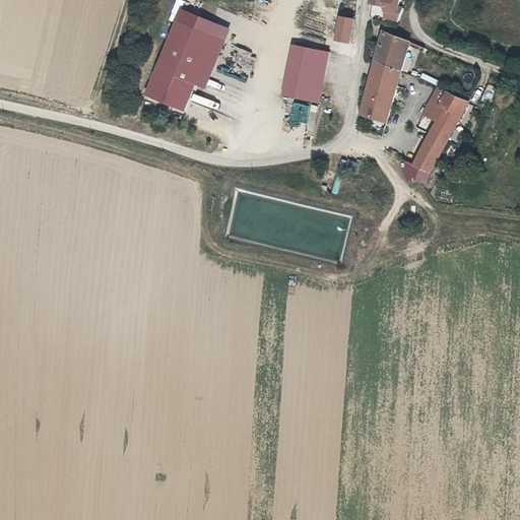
[(398,8),(387,6),(385,20),(398,22),(403,9),(398,8)]
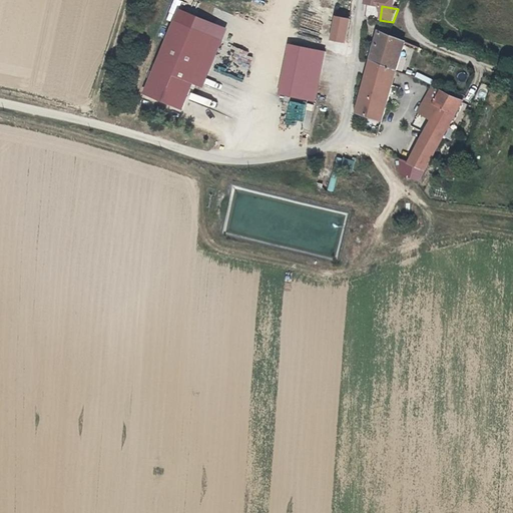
[(173,16),(168,28),(206,45),(211,33),(173,16)]
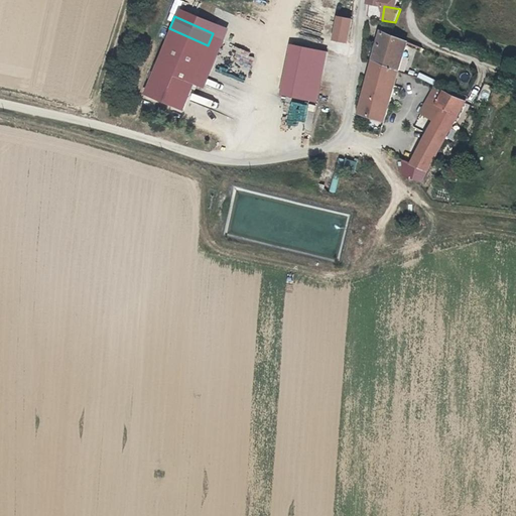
[(349,21),(336,18),(331,39),(343,42),(349,21)]
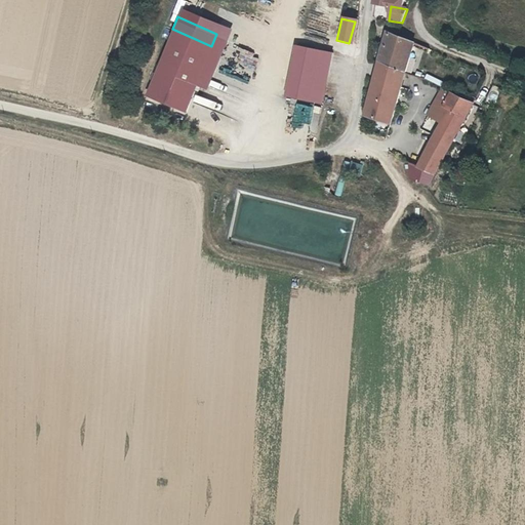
[(211,46),(172,29),(144,92),(183,109),(187,99),(211,46)]
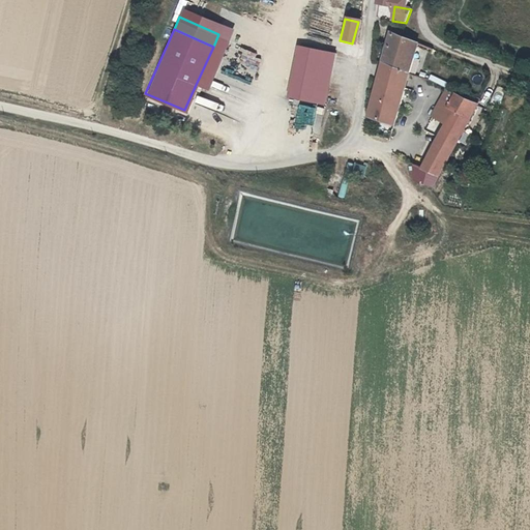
[(392,124),(416,41),(388,31),(367,116),(392,124)]
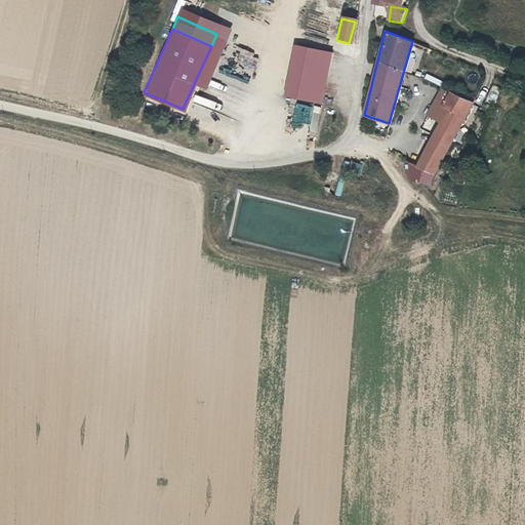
[(318,104),(328,52),(296,46),(286,96),(318,104)]
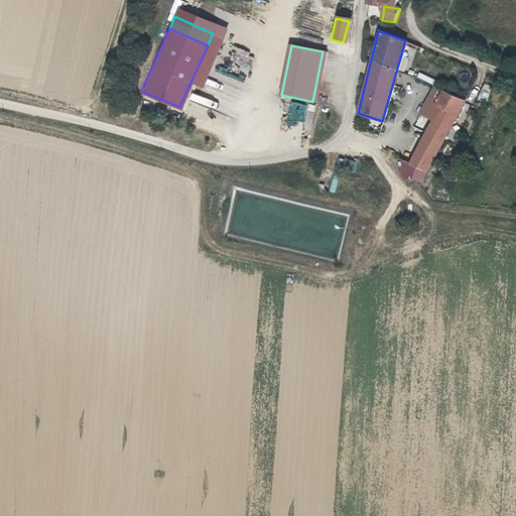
[(416,116),(427,121),(406,163),(407,174),(421,187),(468,100),(470,96),(465,94),(464,98),(432,85),(416,116)]
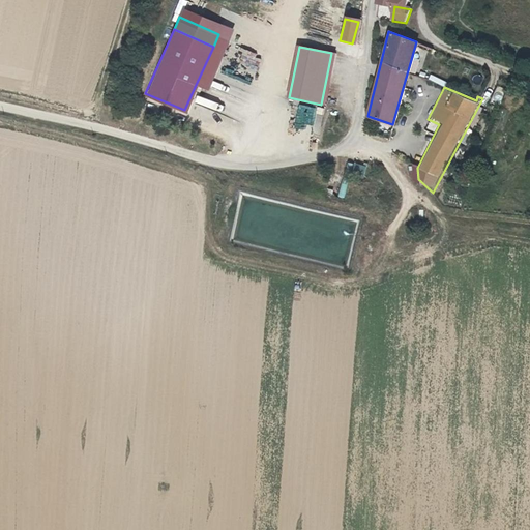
[(346,160),(340,197),(345,198),(350,174),(365,177),(367,165),(346,160)]
